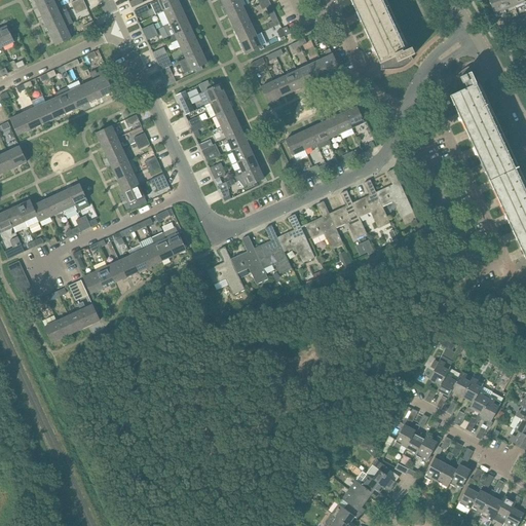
[(61,1),(61,0),(60,0),(34,0),(39,10),(55,3),(61,1)]
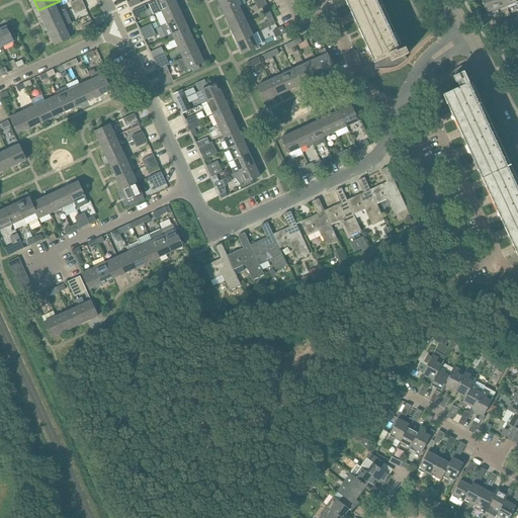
[(73,8),(84,3),(82,0),(76,0),(70,3),(73,8)]
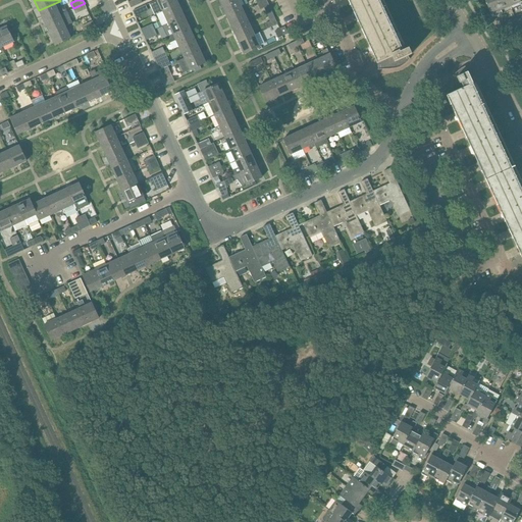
[(163,11),(178,4),(176,0),(156,0),(150,3),(155,15),(163,11)]
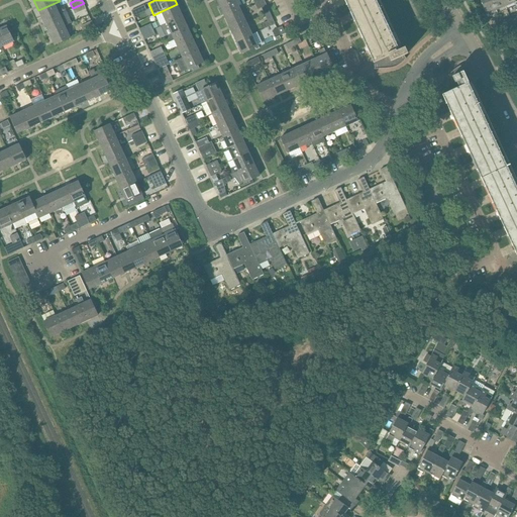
[(242,5),(239,6),(236,0),(220,7),(226,19),(241,12),(241,11),(244,10),(242,5)]
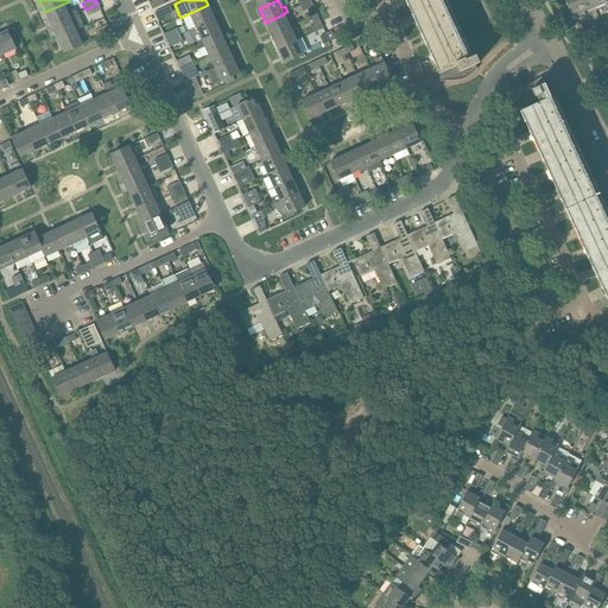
[(466,61),(437,0),(405,0),(439,74),(443,73),(444,75),(445,81),(457,81),(462,80),(466,78),(469,76),(473,74),(475,73),(477,69),(477,68),(476,65),(480,63),(476,56),(466,61)]
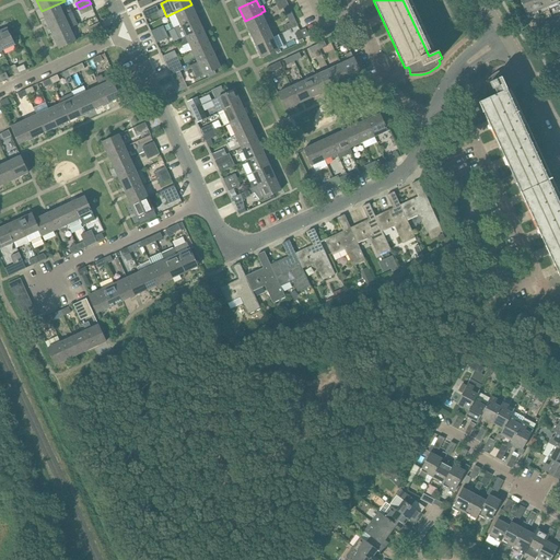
[(520,0),(528,19),(539,14),(533,0),(520,0)]
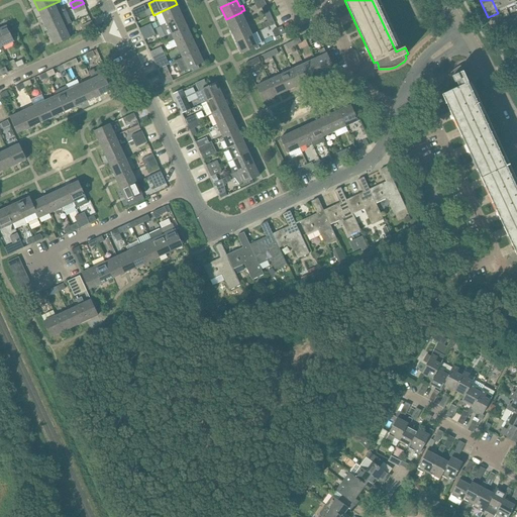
[(492,0),(498,13),(507,10),(502,0),(492,0)]
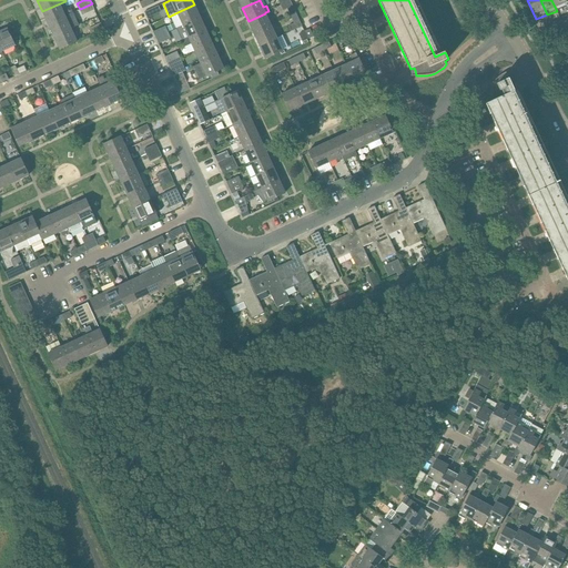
[(567,11),(567,10),(567,9),(564,0),(551,0),(557,11),(565,8),(567,11)]
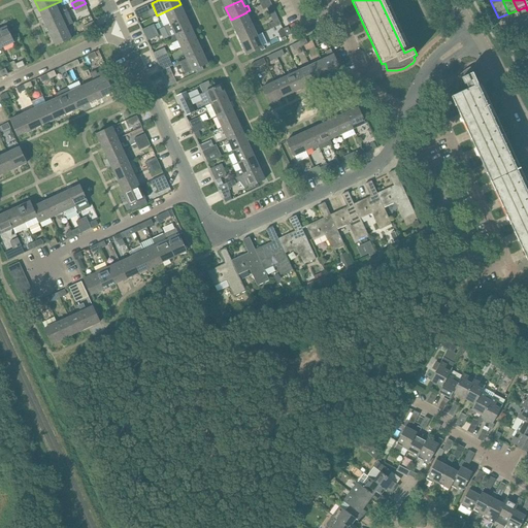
[(61,14),(56,3),(39,10),(45,23),(61,14)]
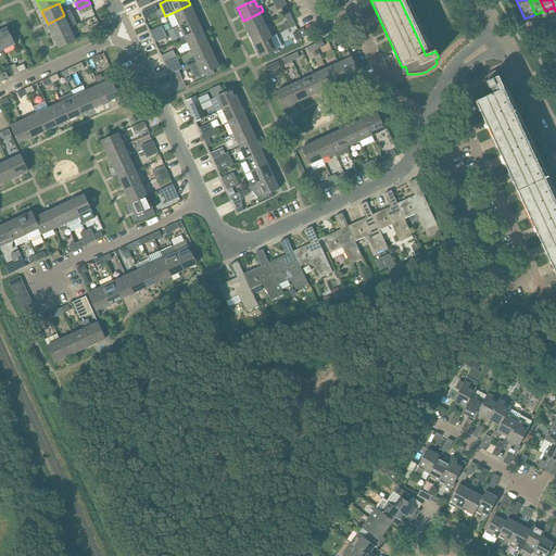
[(80,15),(92,10),(90,3),(78,9),(80,15)]
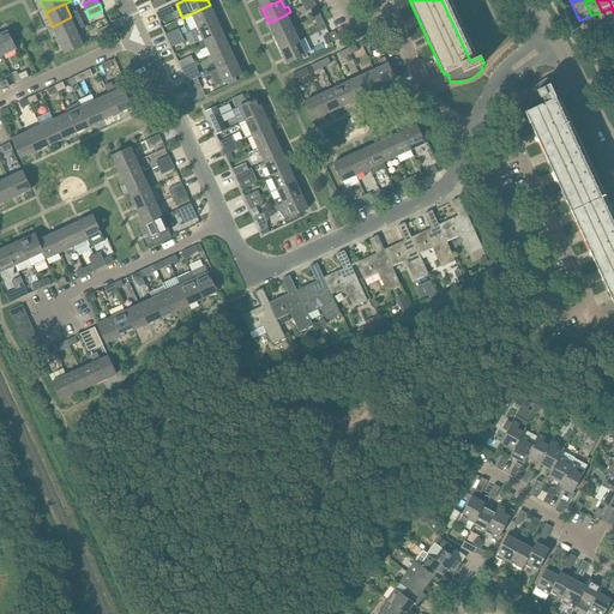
[(198,28),(217,19),(210,5),(192,13),(198,28)]
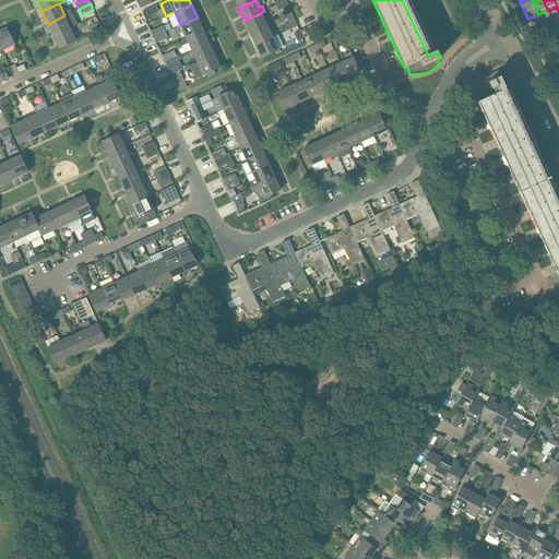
[(286,15),(292,13),(288,6),(283,9),(286,15)]
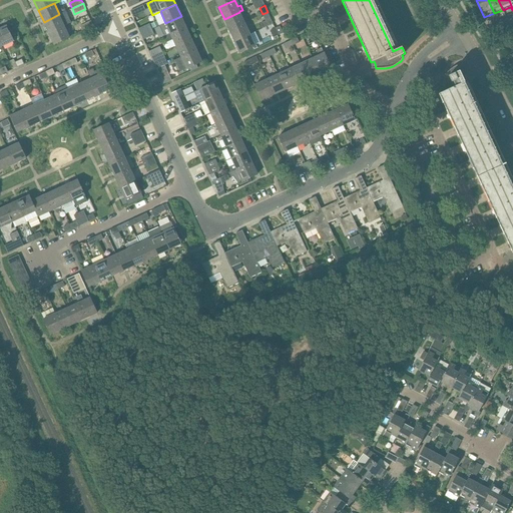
[(141,20),(139,14),(144,11),(141,6),(130,11),(135,22),(141,20)]
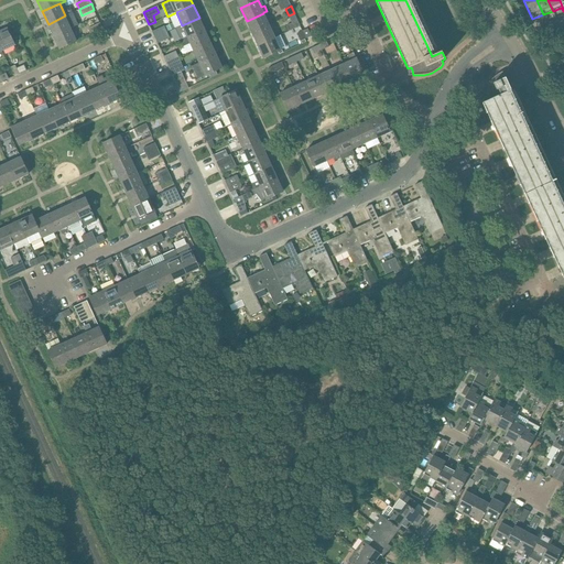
[(252,33),(269,25),(263,13),(247,21),(252,33)]
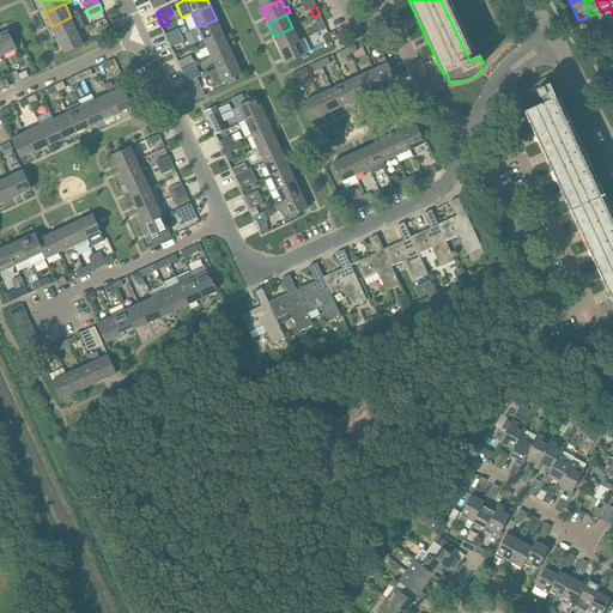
[(317,25),(323,23),(320,14),(314,17),(317,25)]
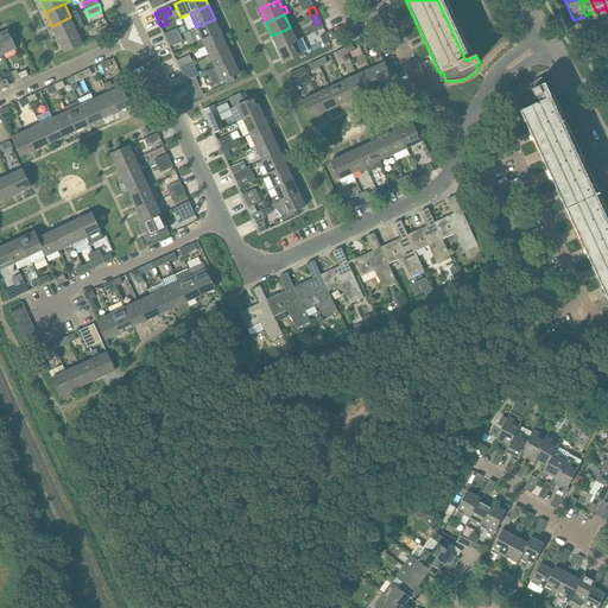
[(58,39),(76,31),(70,17),(52,26),(58,39)]
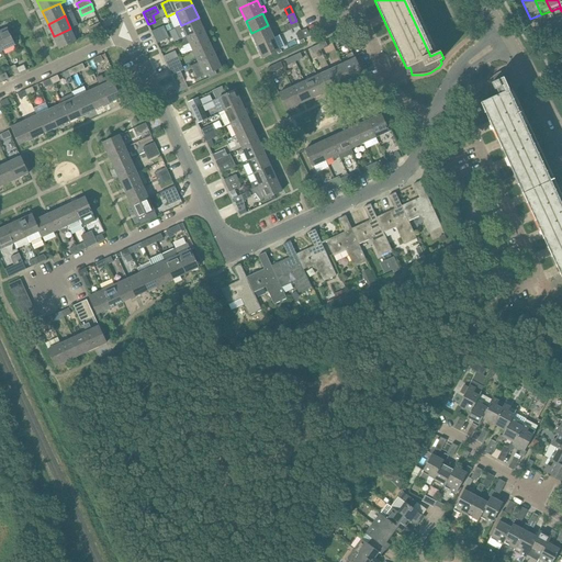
[(180,41),(204,30),(199,18),(181,25),(175,29),(180,41)]
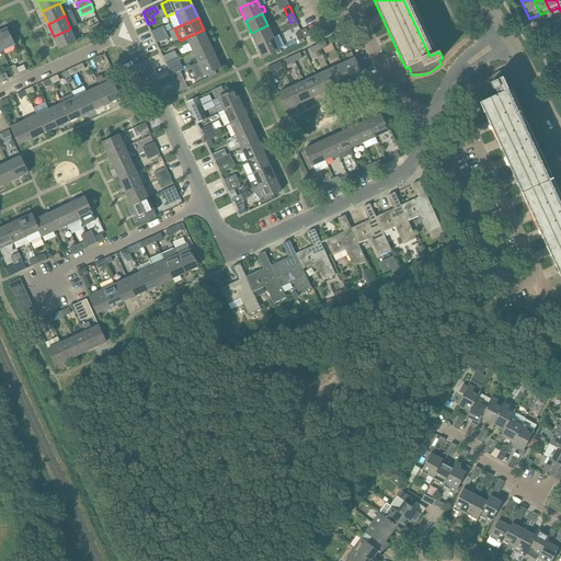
[(91,35),(102,30),(100,23),(88,29),(91,35)]
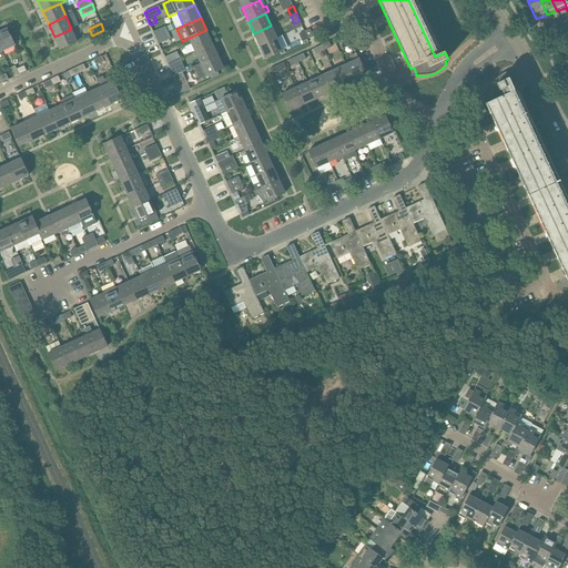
[(260,46),(277,38),(271,26),(254,33),(260,46)]
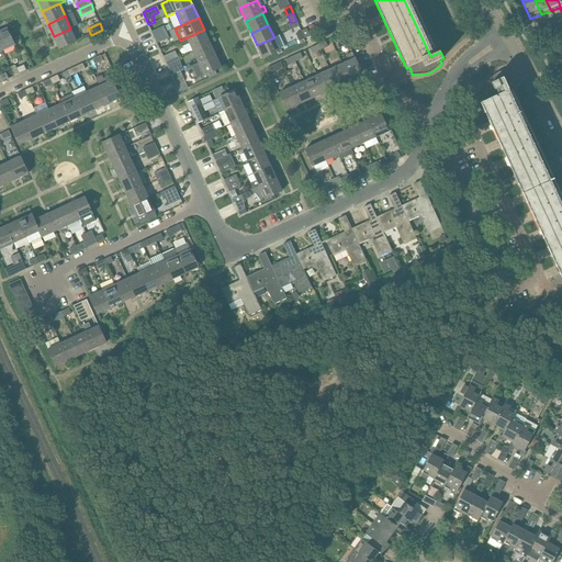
[(155,37),(167,32),(164,26),(152,32),(155,37)]
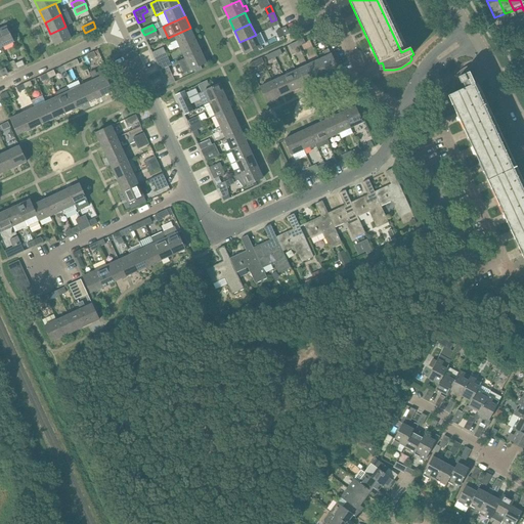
[(14,42),(11,36),(7,27),(0,29),(0,43),(2,47),(14,42)]
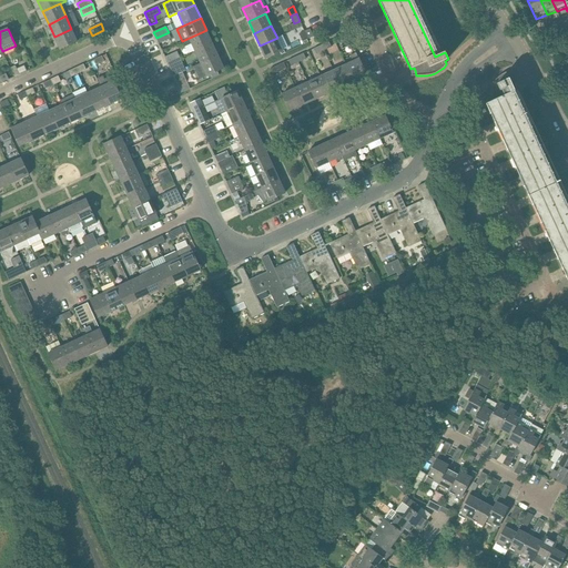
[(60,50),(78,42),(71,29),(54,37),(60,50)]
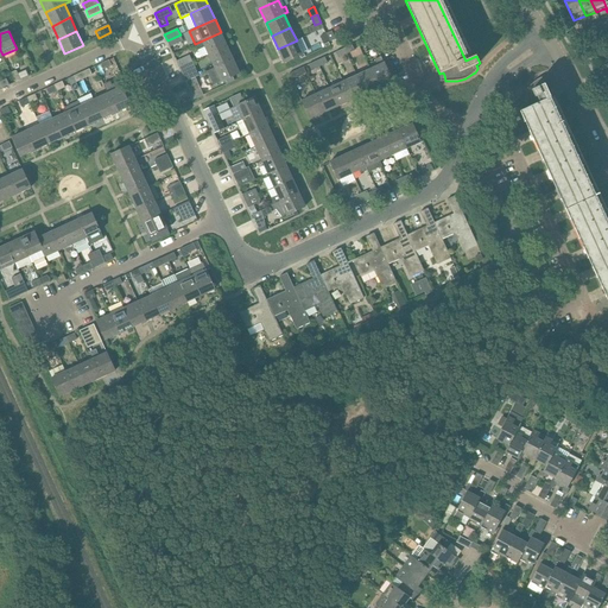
[(209,55),(227,45),(221,32),(195,44),(198,50),(206,46),(209,55)]
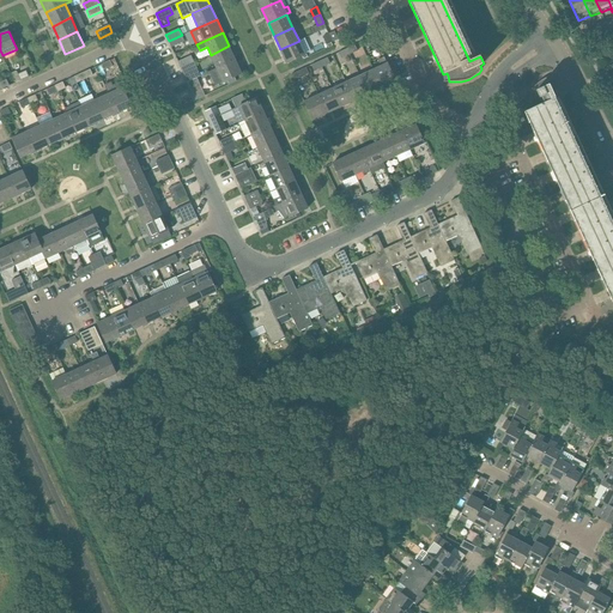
[(327,46),(333,42),(329,34),(323,37),(327,46)]
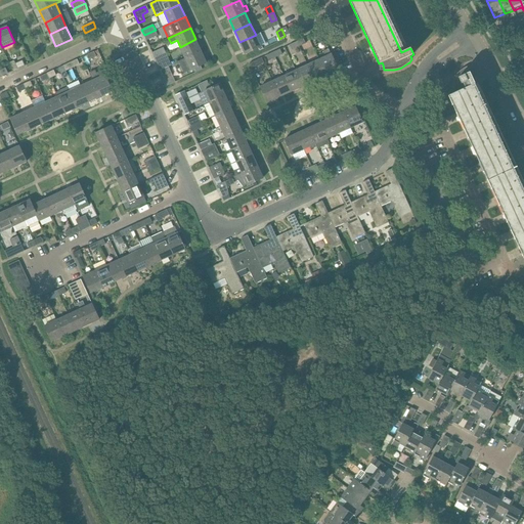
[(144,35),(146,41),(158,36),(156,30),(144,35)]
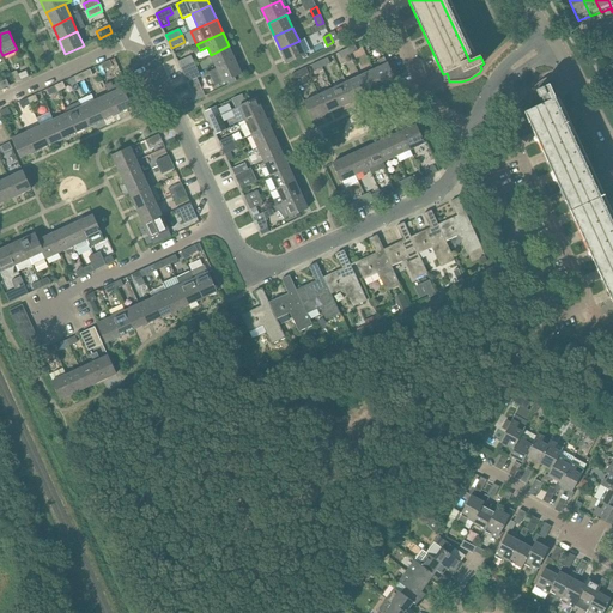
[(369,46),(377,42),(375,36),(366,40),(369,46)]
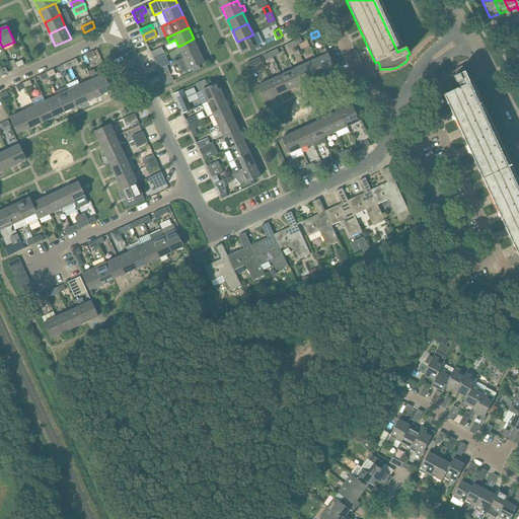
[(243,54),(256,48),(258,47),(253,34),(237,42),(243,54)]
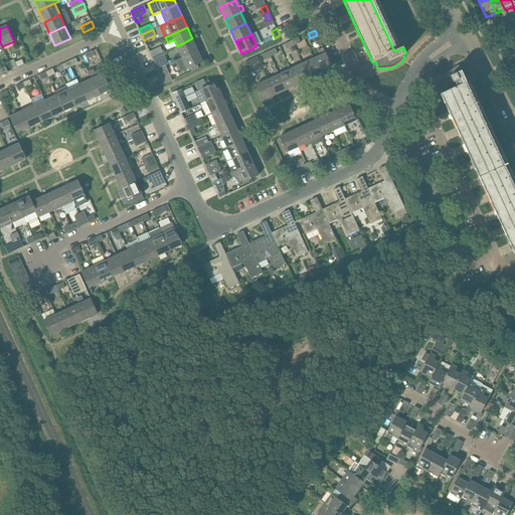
[(291,41),(294,46),(301,42),(298,37),(291,41)]
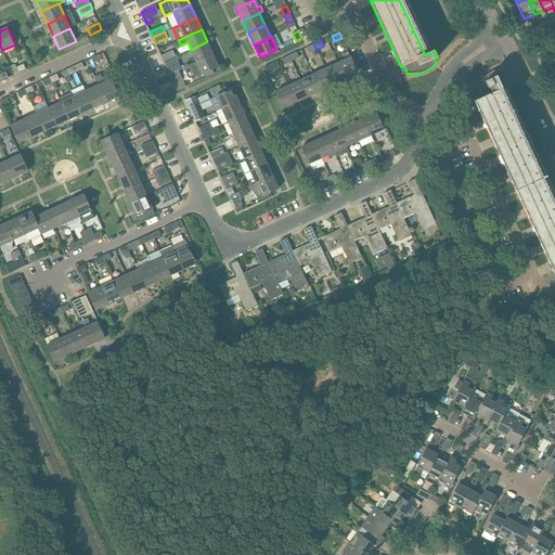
[(196,62),(213,54),(207,41),(191,50),(196,62)]
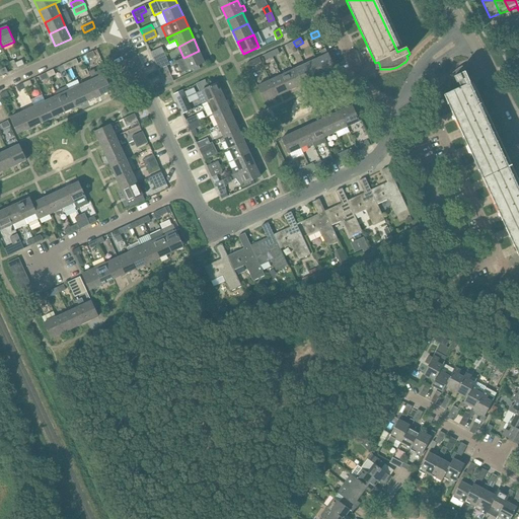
[(153,58),(164,53),(162,48),(151,53),(153,58)]
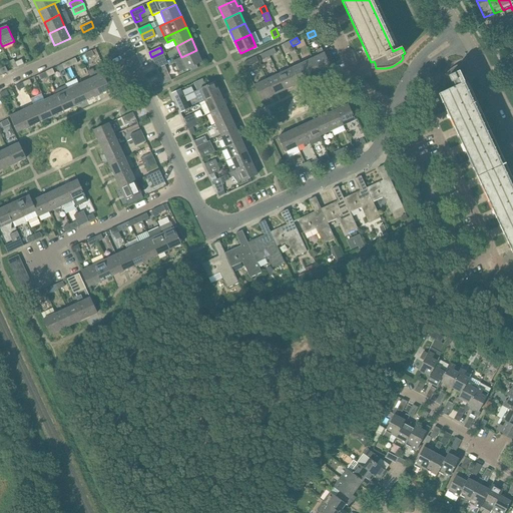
[(268,51),(270,56),(277,53),(275,48),(268,51)]
